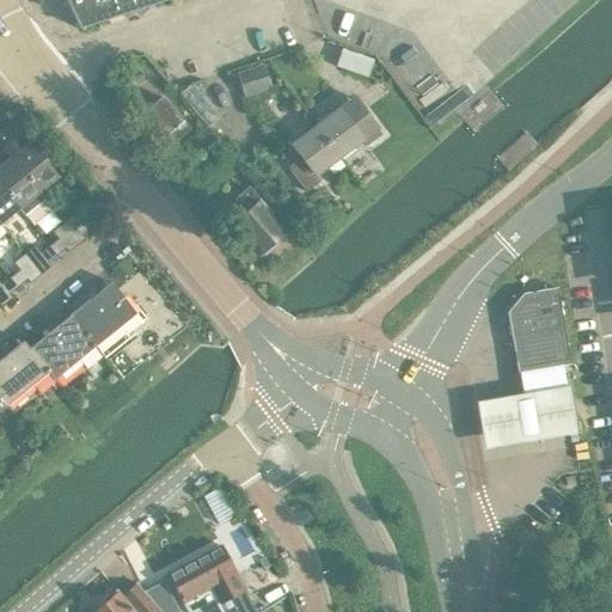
[(65,0),(71,11),(79,29),(167,0),(65,0)]
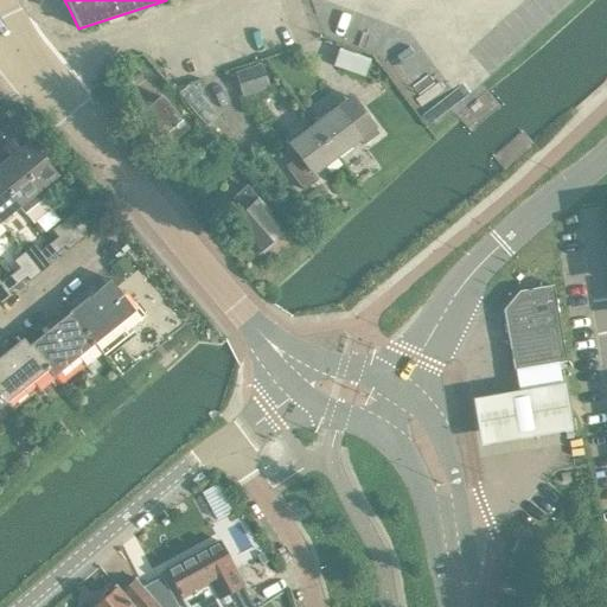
[(334,48),(328,63),(363,75),(368,58),(334,48)]
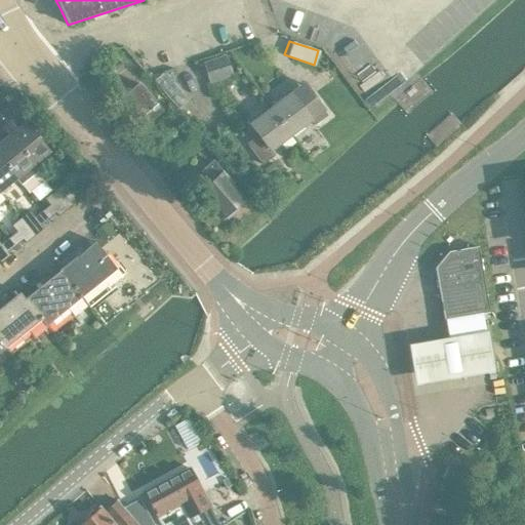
[(225,54),(202,62),(207,81),(231,74),(225,54)]
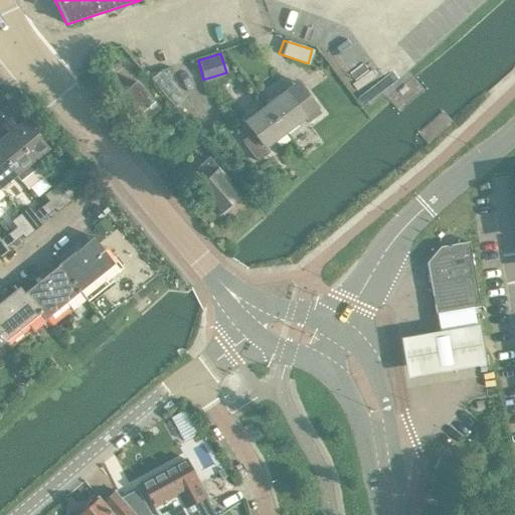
[(108,69),(111,72),(119,64),(116,61),(108,69)]
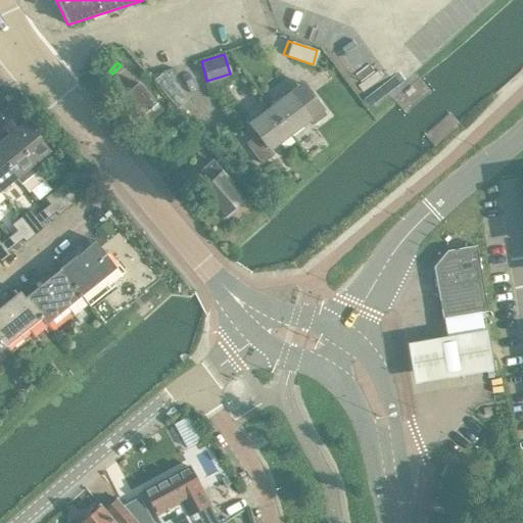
[(144,132),(163,114),(141,88),(122,104),(144,132)]
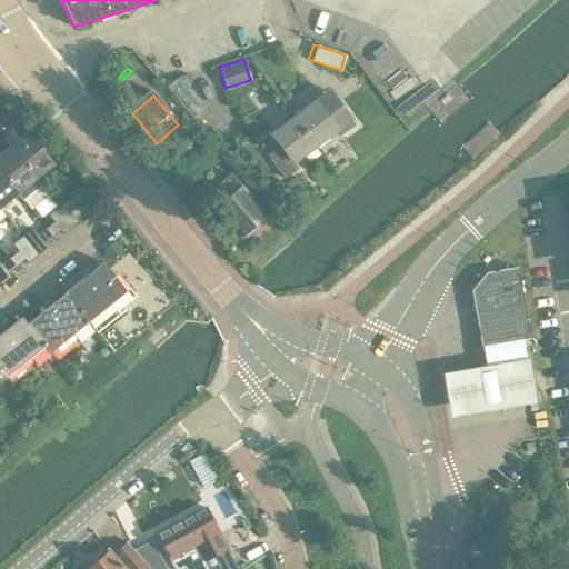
[(295,118),(315,145),(335,130),(340,137),(355,126),(336,100),(323,110),(317,101),(295,118)]
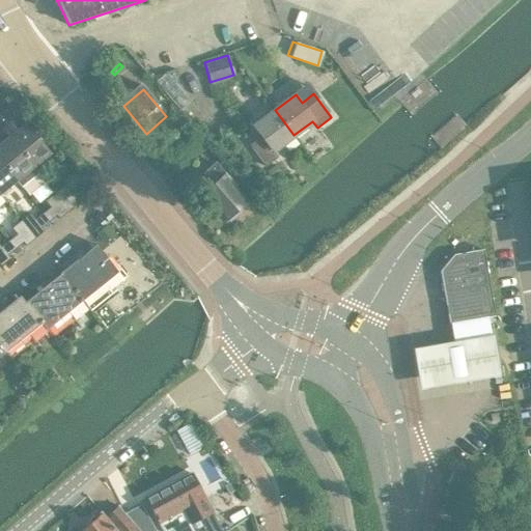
[(38,108),(32,113),(37,119),(44,114),(38,108)]
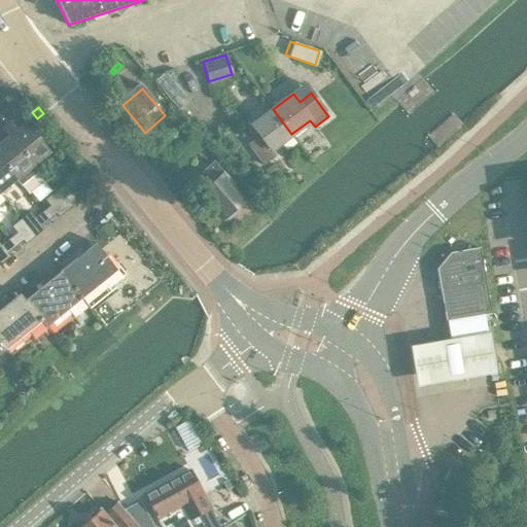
[(291,134),(273,109),(252,125),(258,133),(246,142),(262,166),(276,155),(271,149),(291,134)]
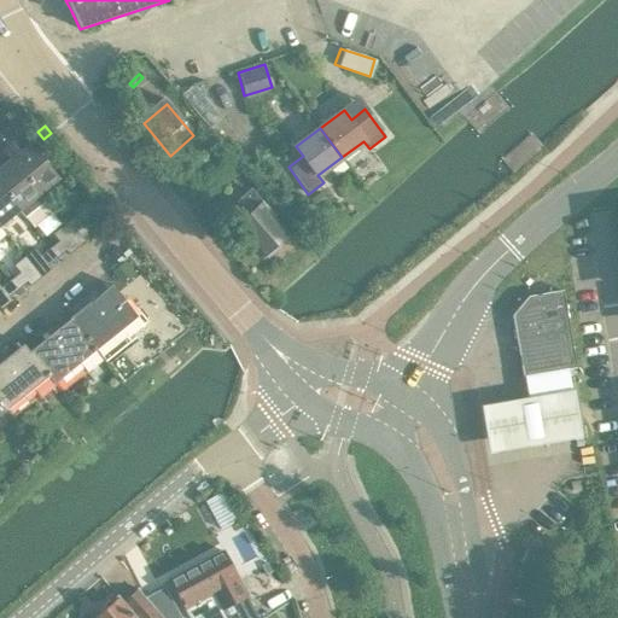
[(29,144),(10,159),(38,194),(58,178),(29,144)]
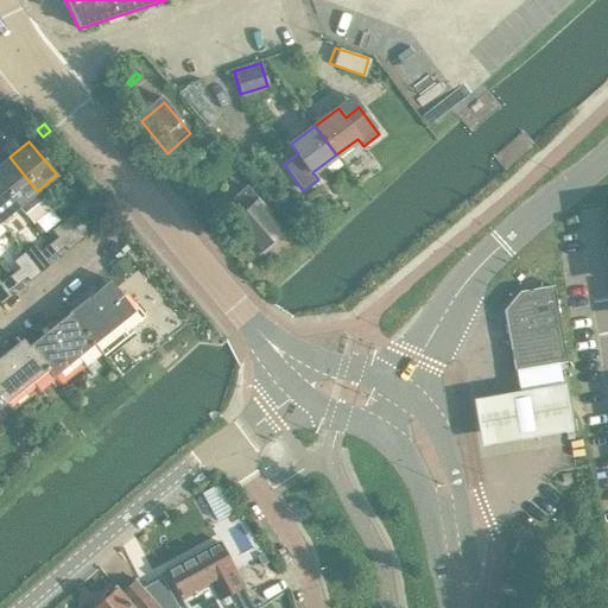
[(10,157),(0,164),(0,184),(18,207),(24,214),(43,198),(37,191),(10,157)]
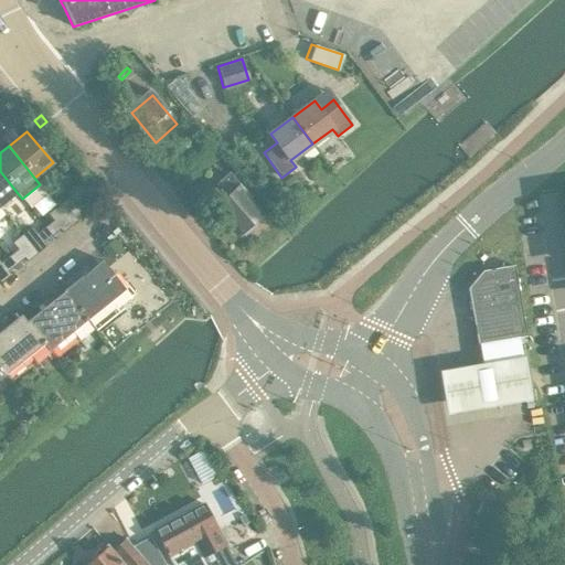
[(0,205),(17,192),(0,171),(0,205)]
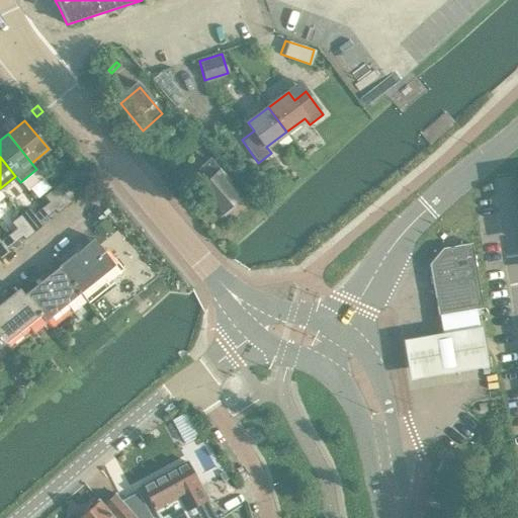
[(220,214),(223,212),(225,216),(235,207),(233,205),(240,199),(227,185),(229,183),(210,162),(199,172),(207,181),(198,189),(220,214)]
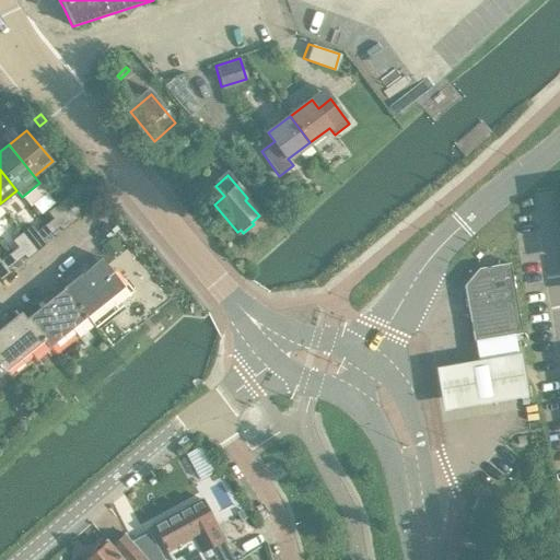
[(45,225),(51,234),(59,228),(62,231),(72,223),(57,205),(47,212),(53,219),(45,225)]
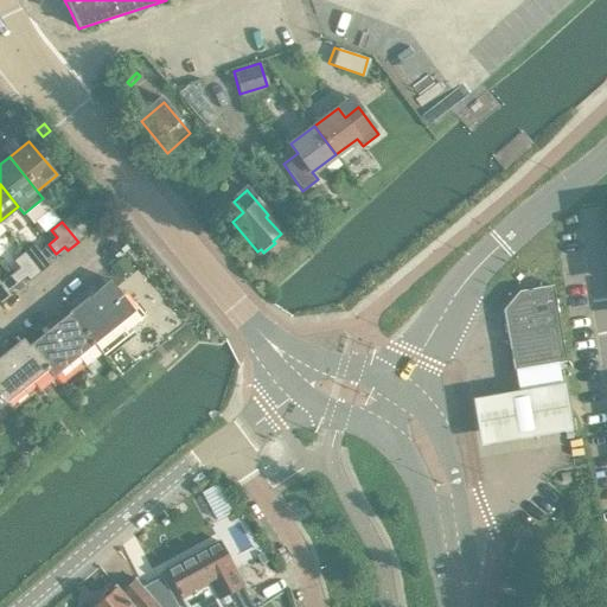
[(24,253),(39,273),(50,264),(48,261),(56,254),(49,244),(39,251),(34,244),(24,253)]
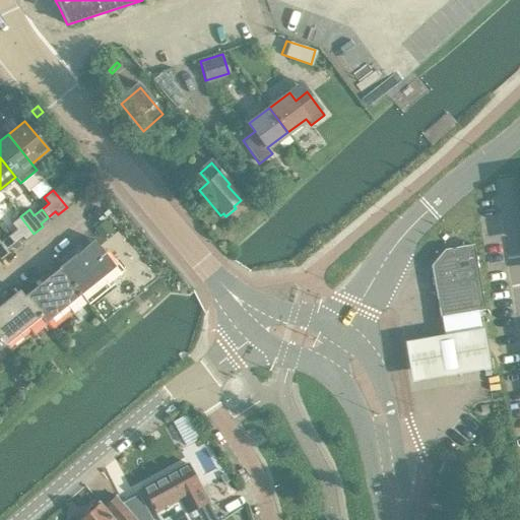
[(8,236),(15,244),(22,238),(24,241),(34,234),(20,216),(11,223),(16,230),(8,236)]
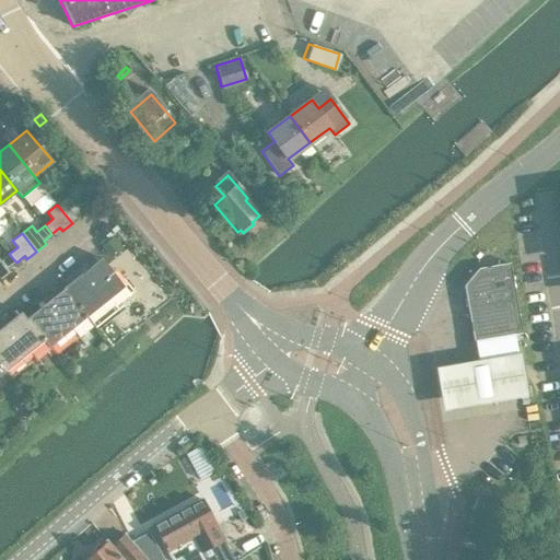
[(8,269),(16,263),(9,254),(0,260),(0,280),(0,281),(10,272),(8,269)]
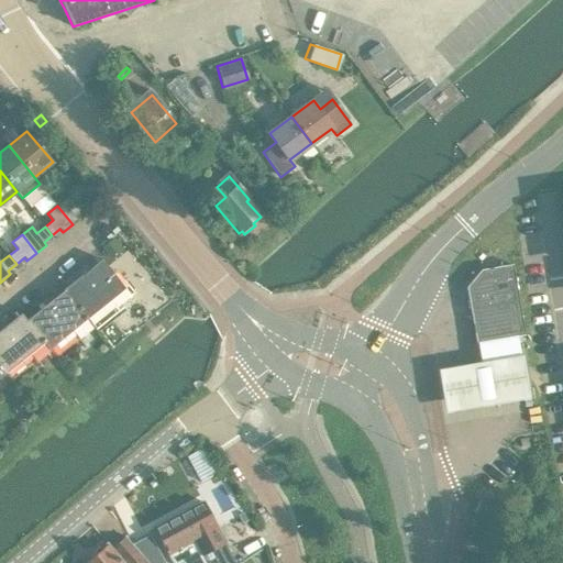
[(87,319),(87,320),(109,301),(114,308),(130,296),(101,260),(91,268),(64,290),(87,319)]
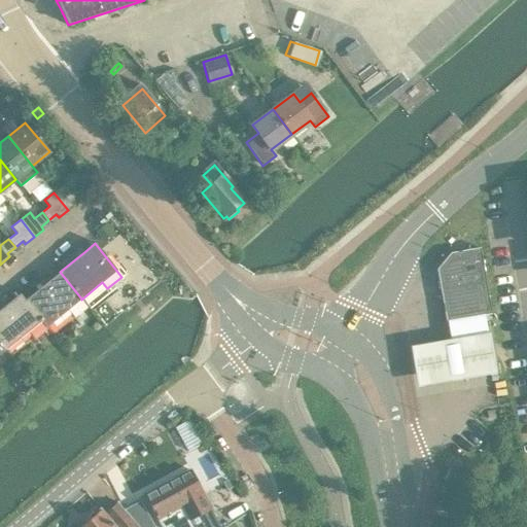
[(484,315),(491,314),(480,248),(451,253),(437,270),(438,279),(446,321),(447,321),(484,315)]
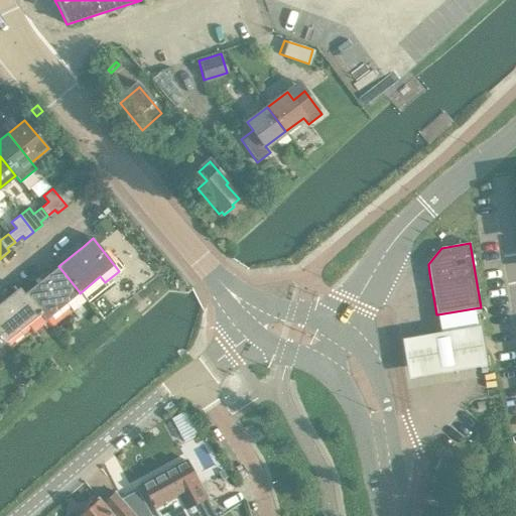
[(19,287),(19,288),(44,320),(66,303),(71,309),(85,299),(80,293),(80,292),(58,266),(24,294),(19,287)]
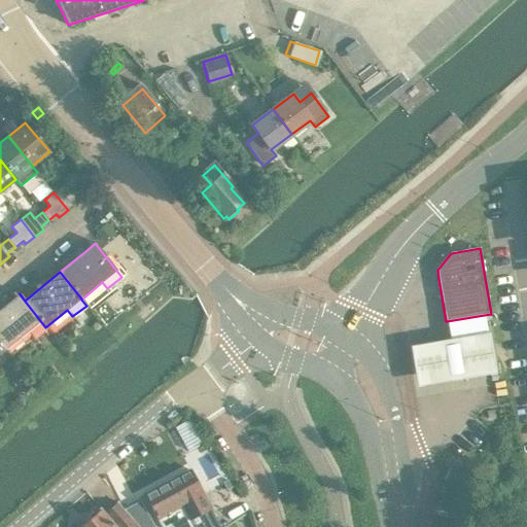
[(10,302),(0,309),(0,340),(7,349),(28,331),(33,338),(45,327),(20,294),(10,302)]
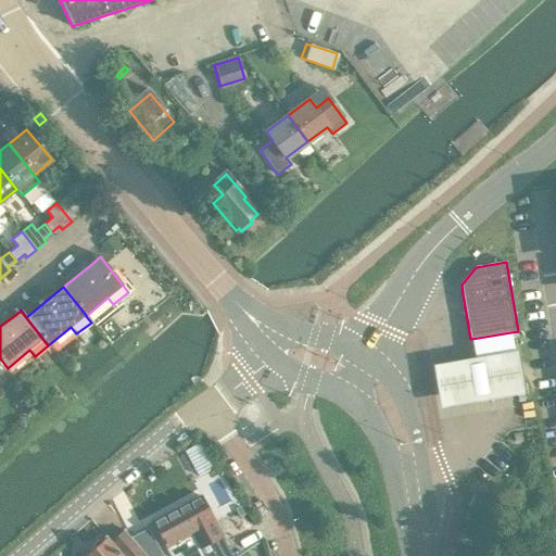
[(475,355),(431,363),(439,406),(523,392),(516,348),(514,349),(510,332),(471,339),(475,355)]
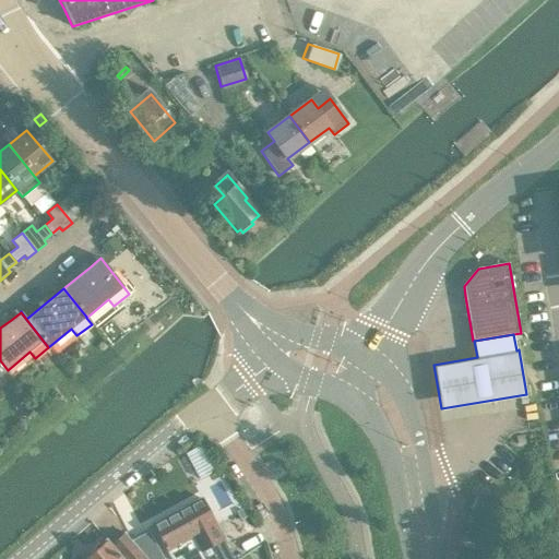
[(202,477),(217,467),(203,442),(187,451),(202,477)]
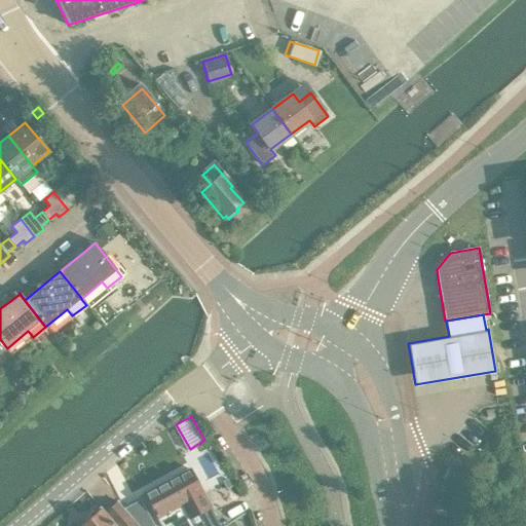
[(185,515),(186,517),(190,525),(219,525),(201,493),(202,492),(189,468),(174,478),(167,481),(185,515)]
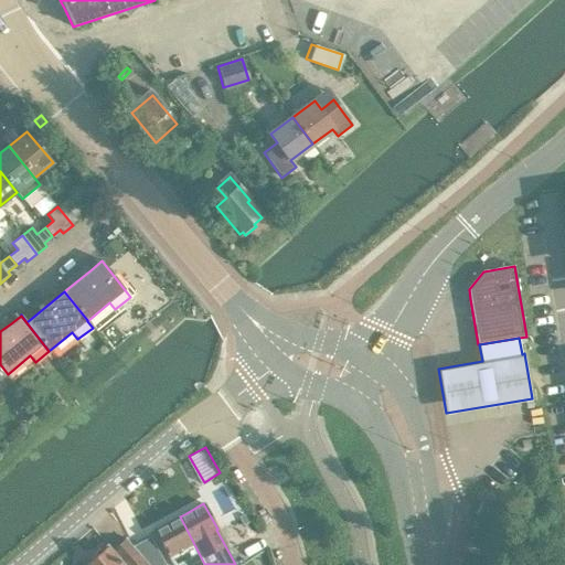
[(199,553),(180,516),(155,530),(173,564),(180,564),(190,560),(200,555),(199,553)]
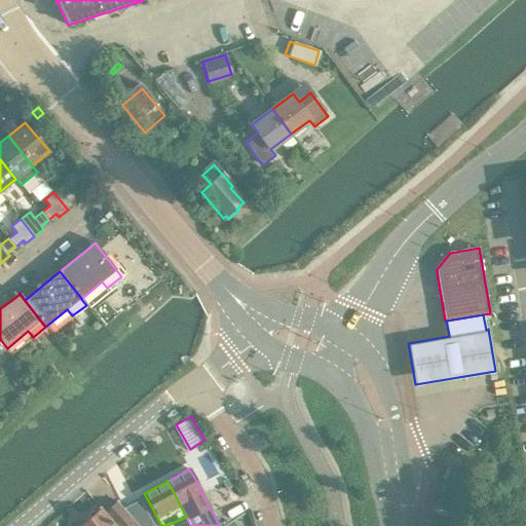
[(87,520),(85,521),(79,525),(137,525),(117,501),(102,514),(99,510),(96,512),(91,512),(87,516),(87,520)]
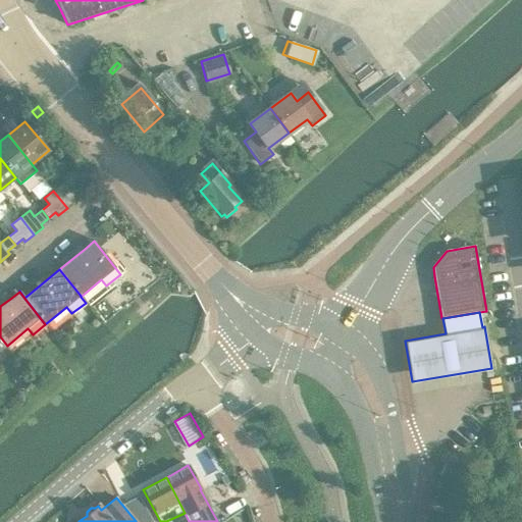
[(154,521),(141,506),(133,512),(131,513),(138,521),(154,521)]
